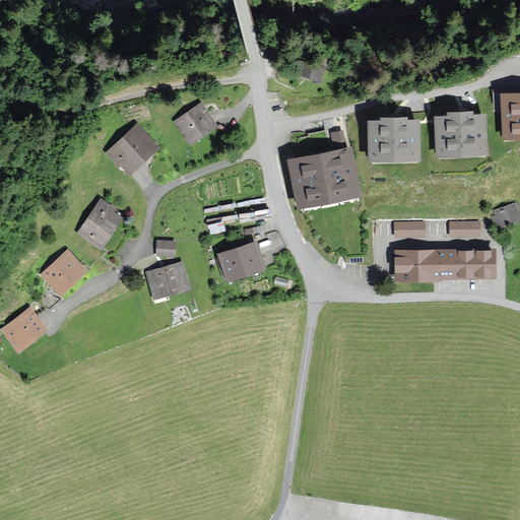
[(320,80),(324,68),(301,62),(297,74),(320,80)]
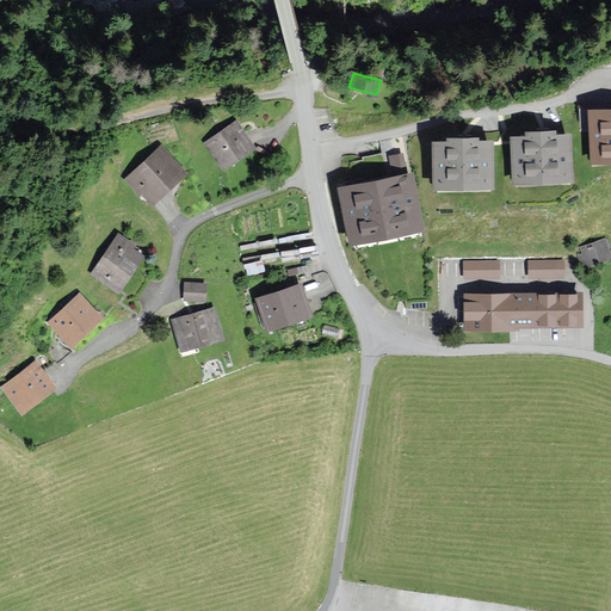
[(610,111),(591,112),(592,164),(610,162),(610,111)]
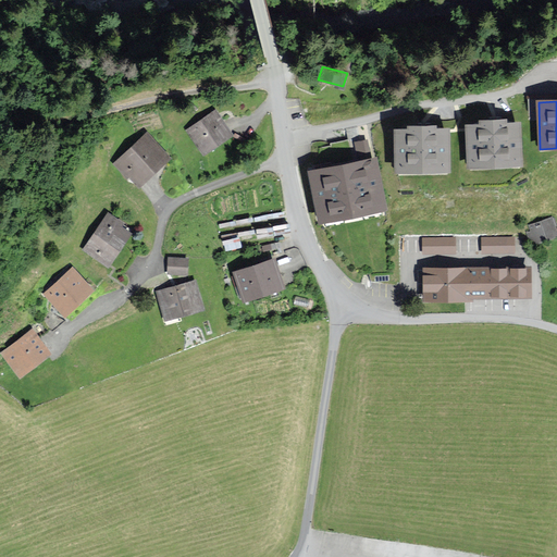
[(215,111),(188,130),(205,153),(232,135),(215,111)]
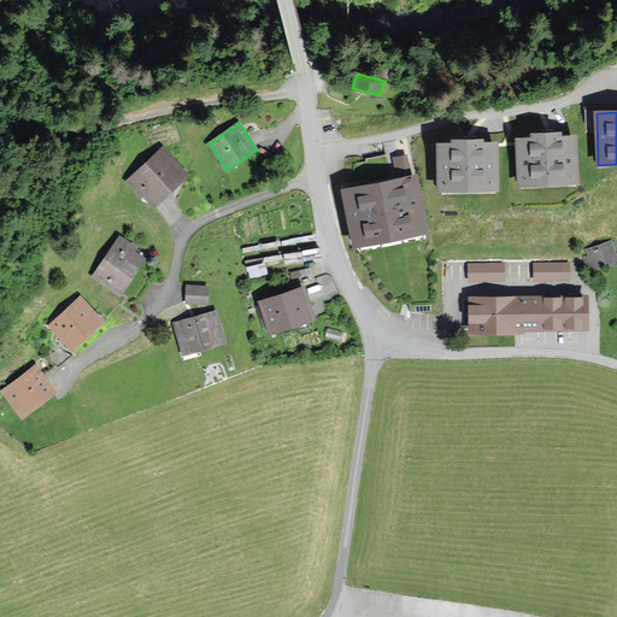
[(546,137),(517,139),(518,187),(579,184),(577,136),(546,137)]
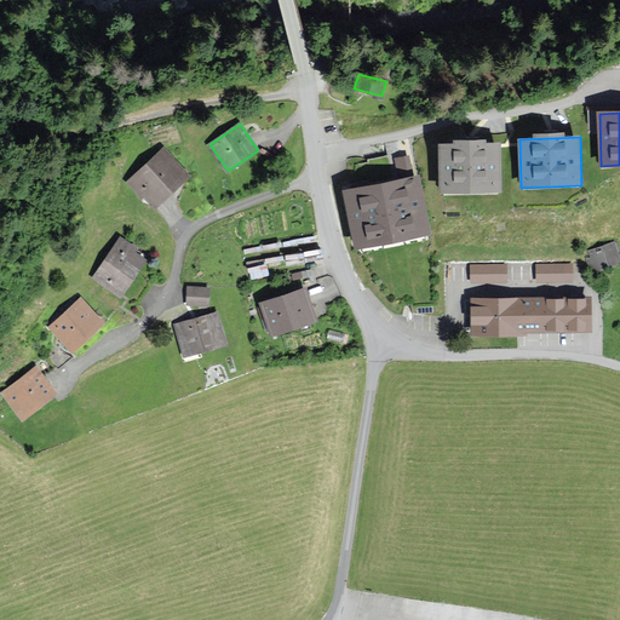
[(469,145),(440,145),(440,193),(499,191),(498,144),(469,145)]
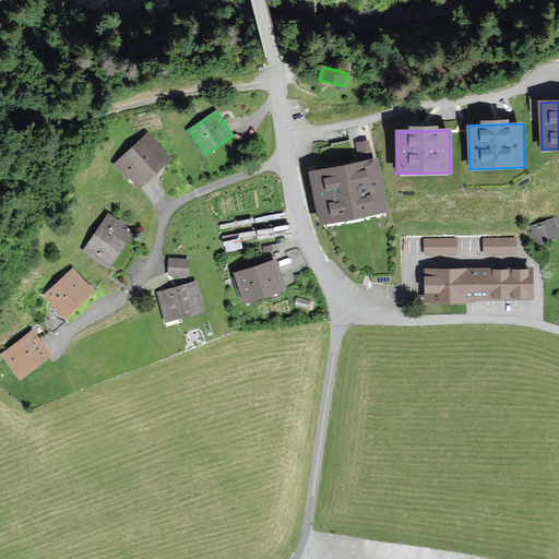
[(147,135),(117,163),(139,188),(170,159),(147,135)]
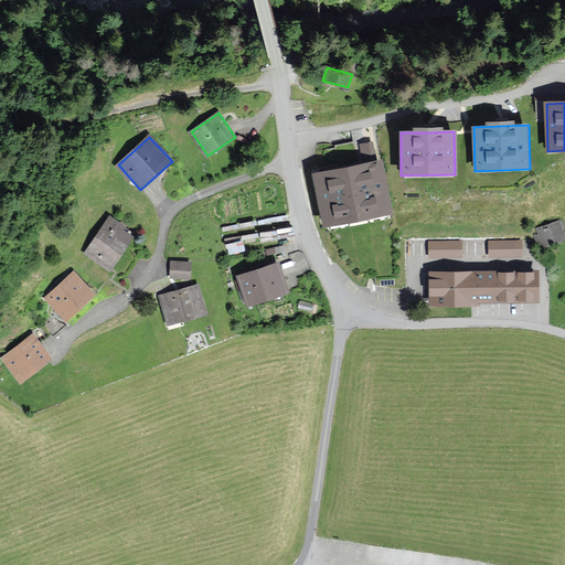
[(374,139),(359,142),(362,161),(377,159),(374,139)]
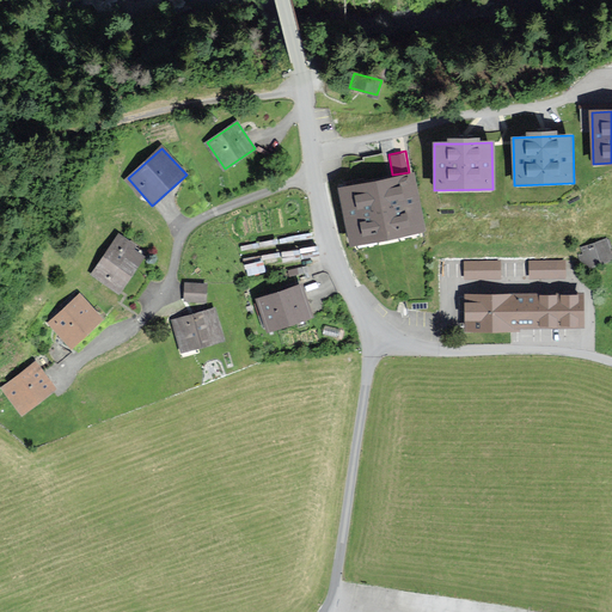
[(411,177),(342,190),(352,244),(422,230),(411,177)]
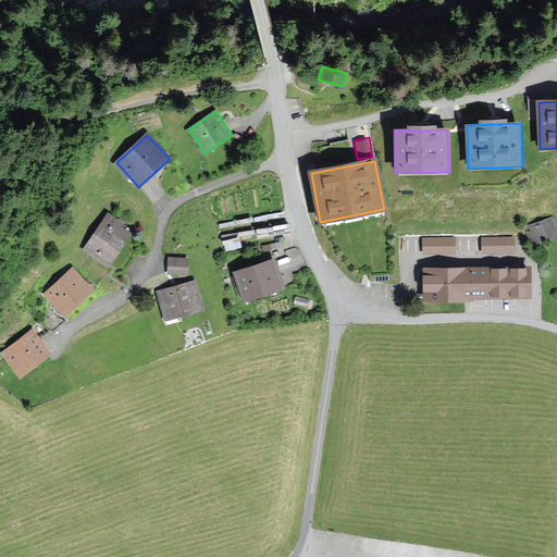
[(122,224),(109,215),(86,249),(110,265),(131,234),(120,226),(122,224)]
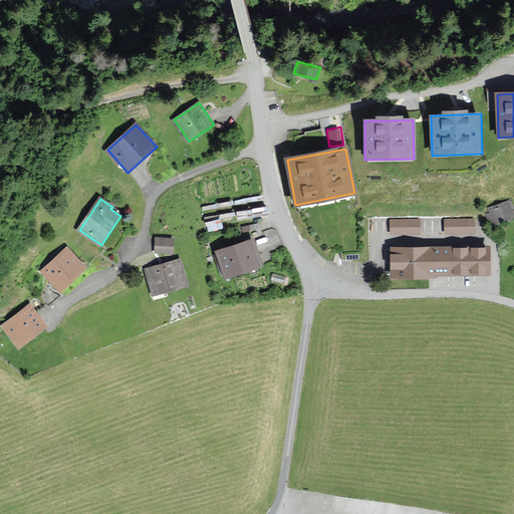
[(203,204),(205,230),(223,228),(222,220),(234,219),(232,201),(203,204)]
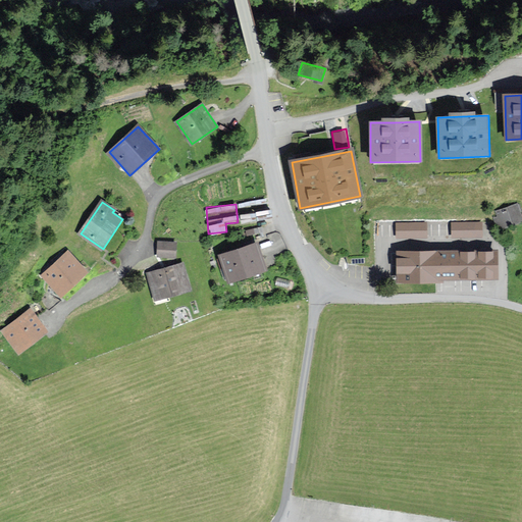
[(521,217),(518,205),(498,212),(500,218),(494,219),(499,230),(521,222),(521,217)]
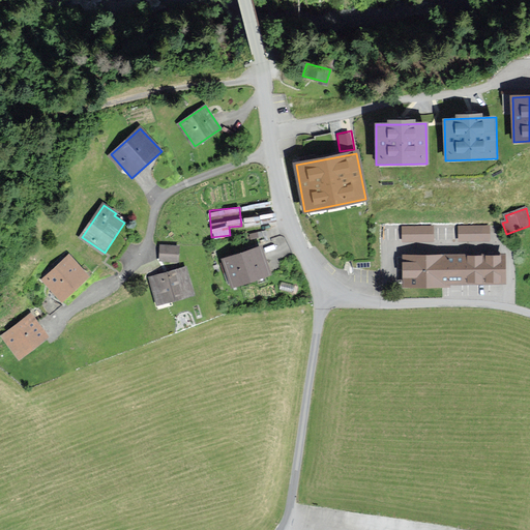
[(433,227),(403,227),(403,240),(433,240),(433,227)]
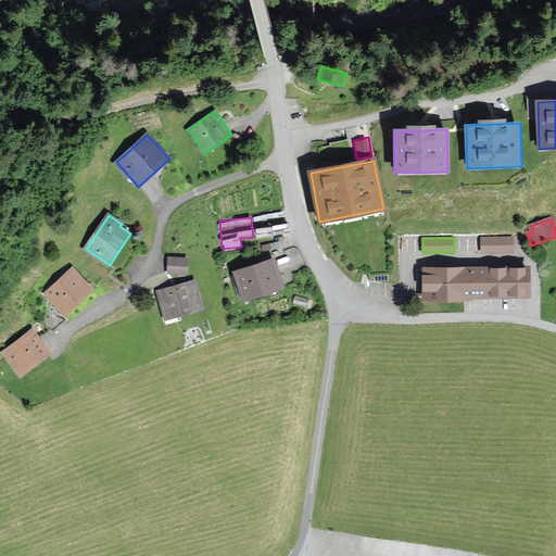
[(513,238),(481,238),(482,252),(513,252),(513,238)]
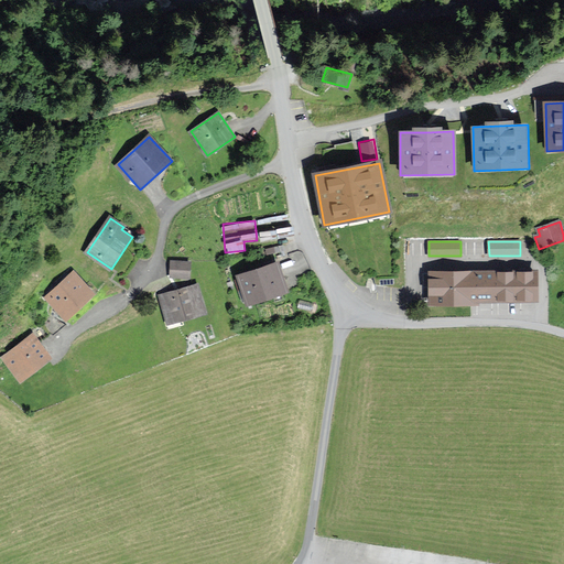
[(191,263),(171,262),(170,277),(190,278),(191,263)]
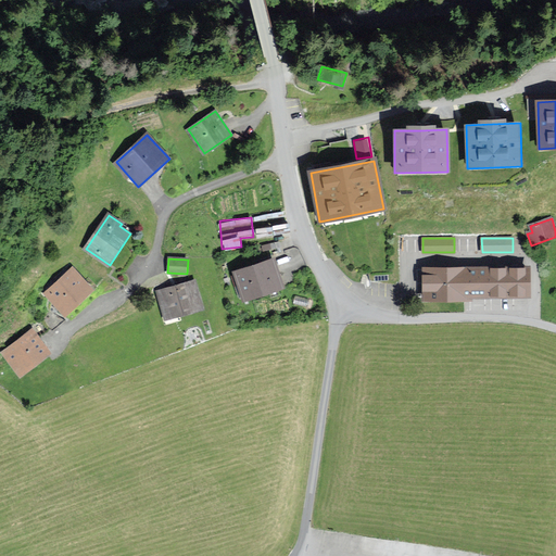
[(274,260),(235,273),(243,301),(283,288),(274,260)]
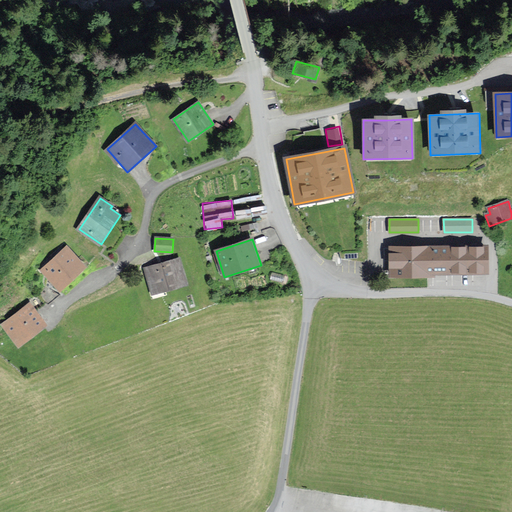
[(66,247),(42,270),(60,290),(85,267),(66,247)]
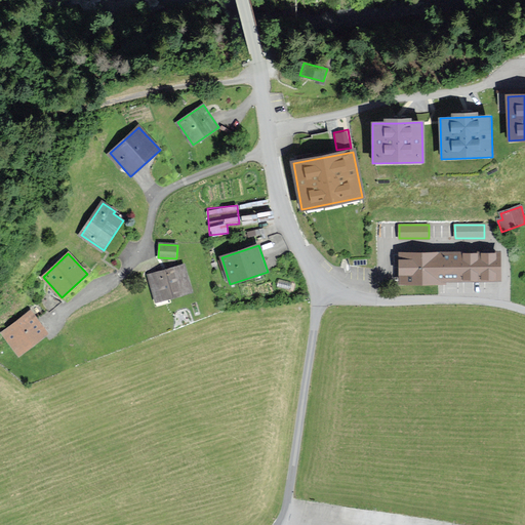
[(499,253),(401,253),(401,283),(441,283),(445,283),(445,281),(500,281),(499,253)]
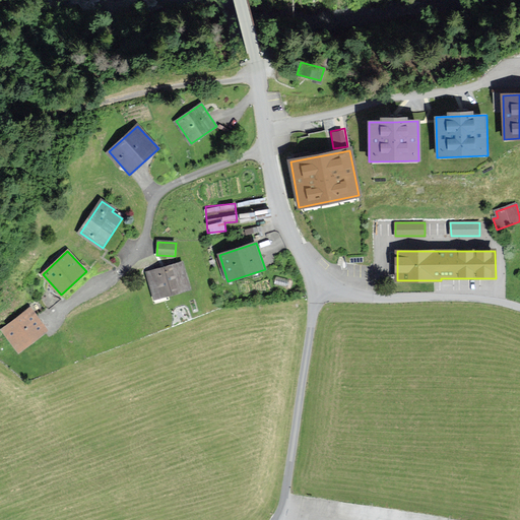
[(184,263),(147,273),(154,298),(190,288),(184,263)]
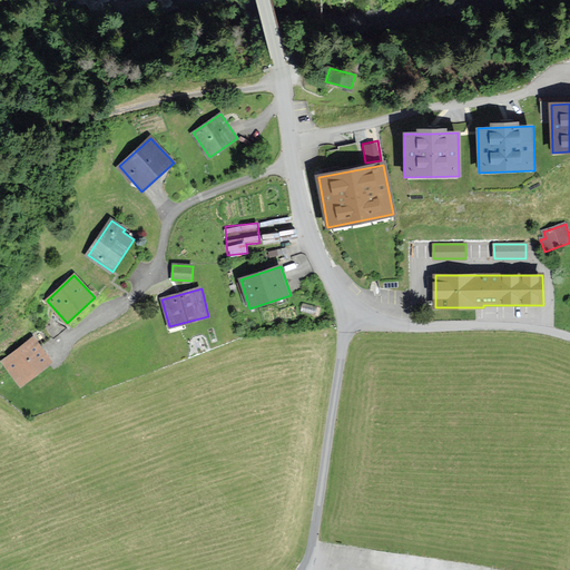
[(33,338),(2,361),(20,386),(51,363),(33,338)]
